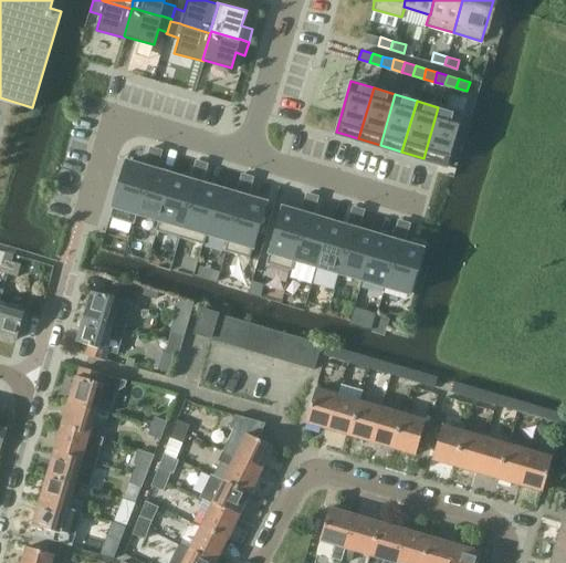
[(438,107),(423,158),(447,165),(461,114),(438,107)]
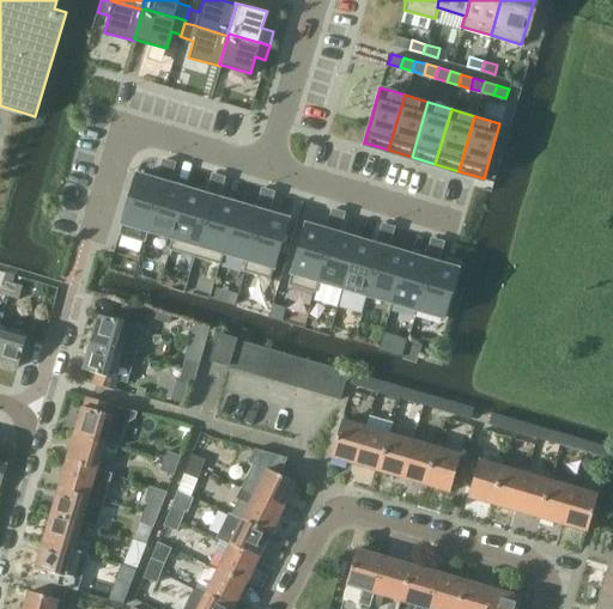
[(163,158),(159,168),(171,171),(174,162),(163,158)]
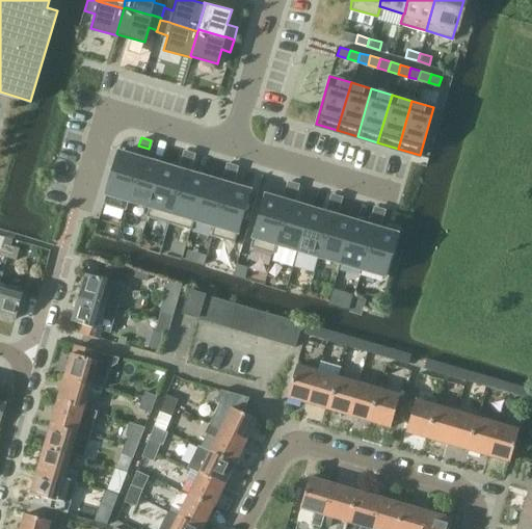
[(118,150),(105,192),(129,200),(141,156),(145,158),(149,149),(138,146),(136,155),(118,150)]
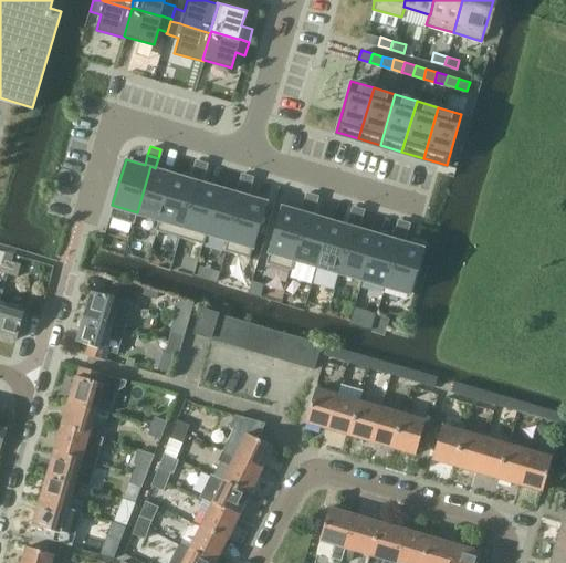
[(196,159),(194,168),(203,171),(207,163),(196,159)]
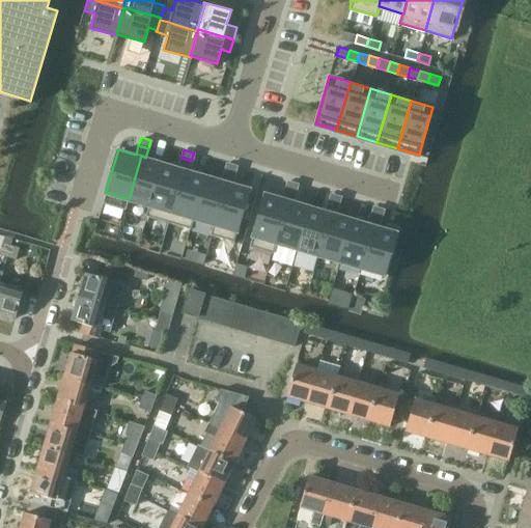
[(141,156),(129,199),(148,204),(149,205),(162,162),(145,158),(141,156)]
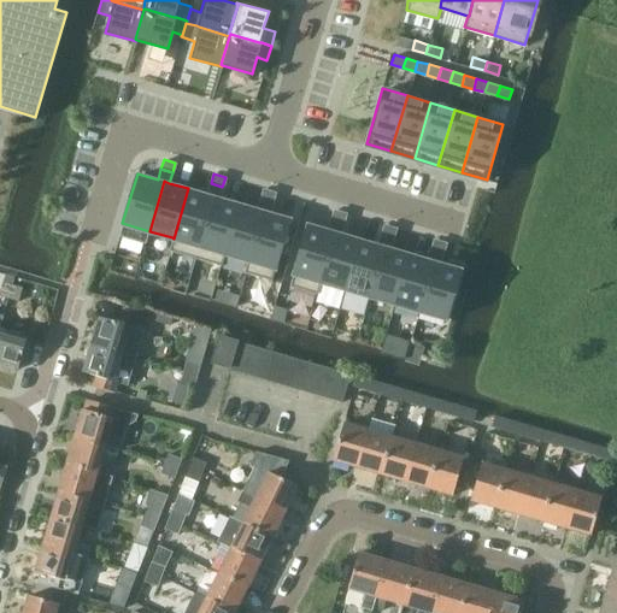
[(172,237),(169,249),(195,257),(213,195),(219,198),(222,187),(211,183),(207,194),(188,188),(174,239),(172,237)]
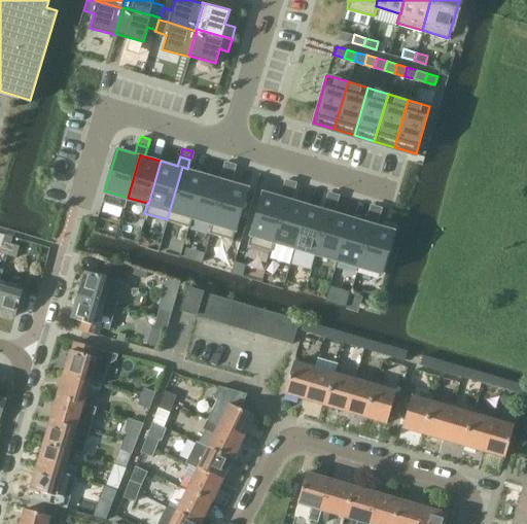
[(225,161),(222,170),(233,172),(235,164),(225,161)]
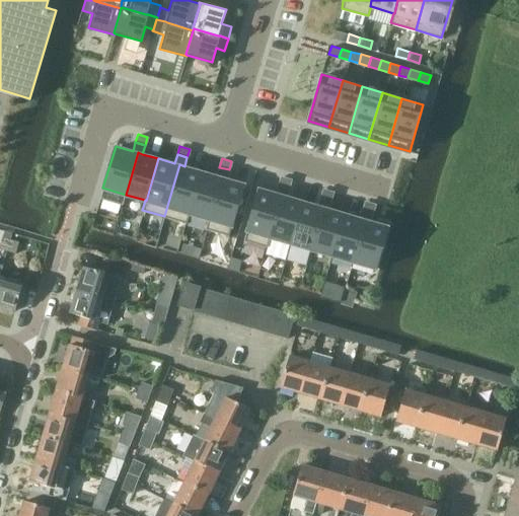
[(179,164),(164,216),(187,222),(189,213),(188,213),(201,171),(184,166),(179,164)]
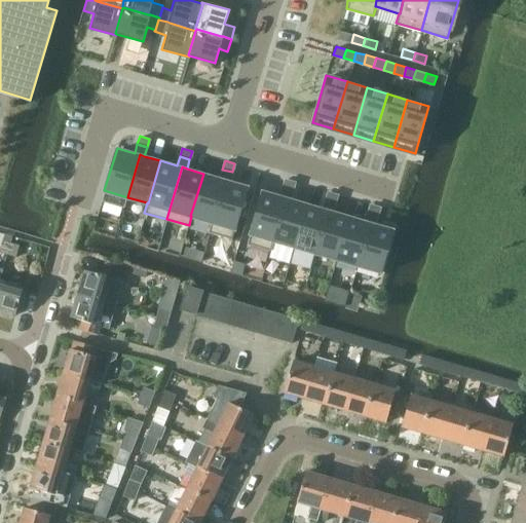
[(203,174),(190,216),(191,216),(211,222),(212,222),(224,180),(229,181),(232,172),(222,170),(219,178),(203,174)]
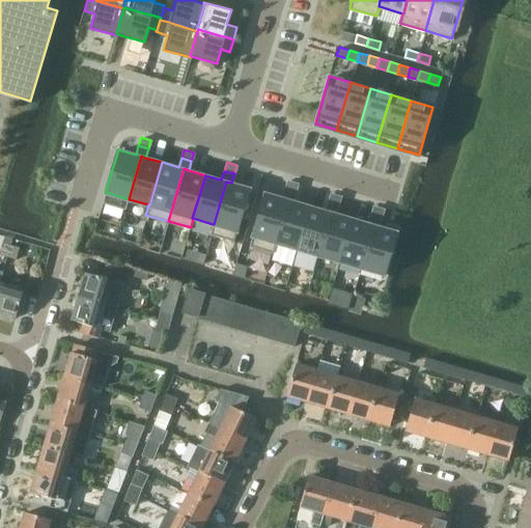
[(287,179),(285,189),(295,192),(298,183),(287,179)]
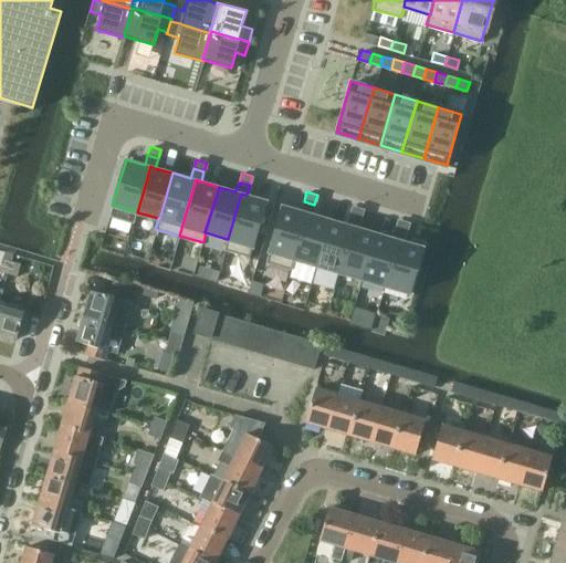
[(227,239),(223,249),(249,257),(265,200),(247,195),(241,194),(228,239),(227,239)]
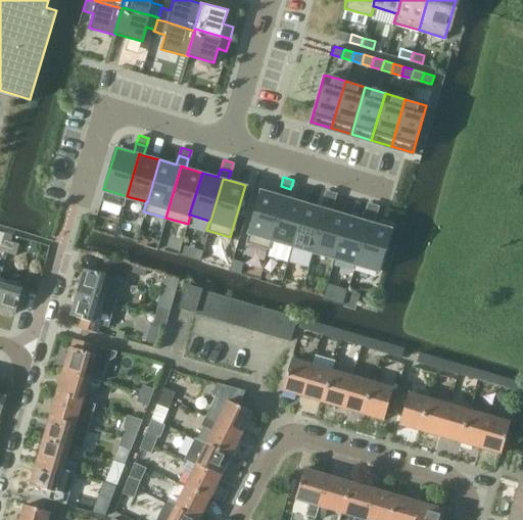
[(260,190),(248,232),(245,241),(269,248),(272,239),(271,238),(283,196),(288,198),(290,189),(281,186),(278,195),(260,190)]
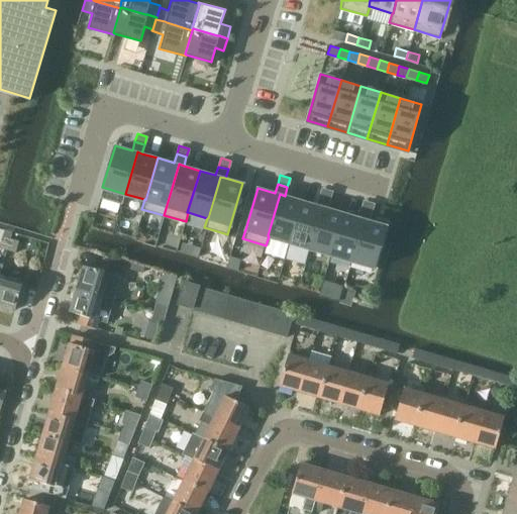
[(322,188),(319,196),(329,199),(331,191),(322,188)]
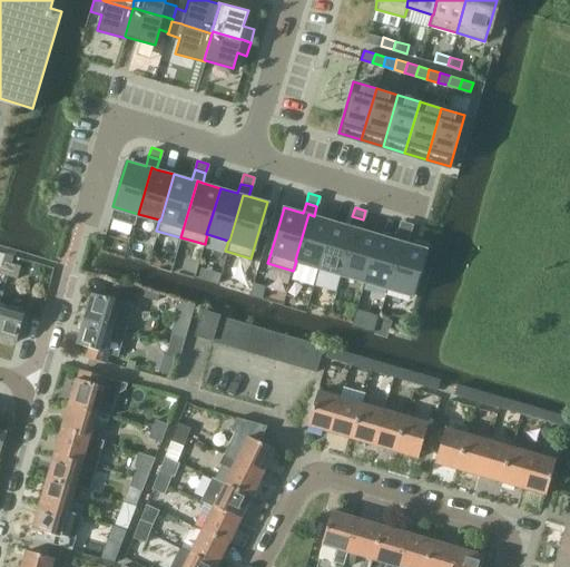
[(308,214),(295,260),(296,261),(318,267),(332,221),(314,216),(308,214)]
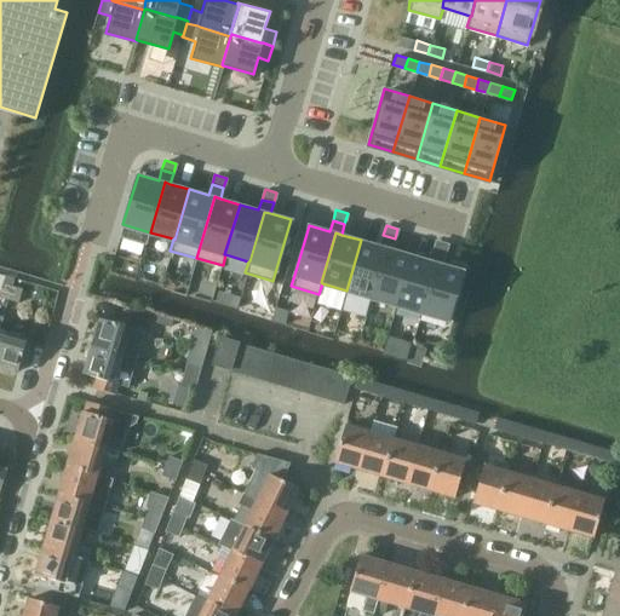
[(361,240),(346,291),(371,298),(385,247),(391,249),(395,239),(383,235),(380,246),(361,240)]
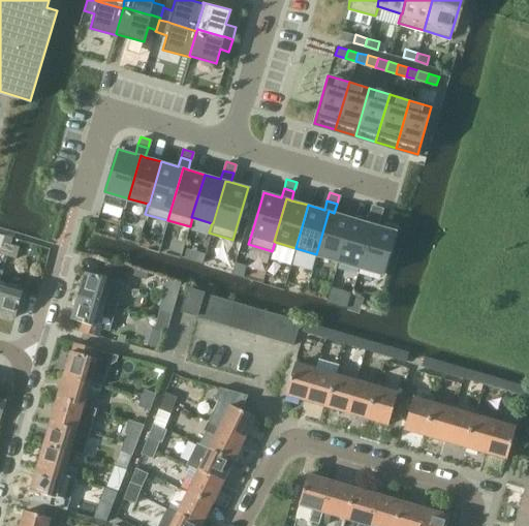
[(372,205),(370,214),(379,217),(382,208),(372,205)]
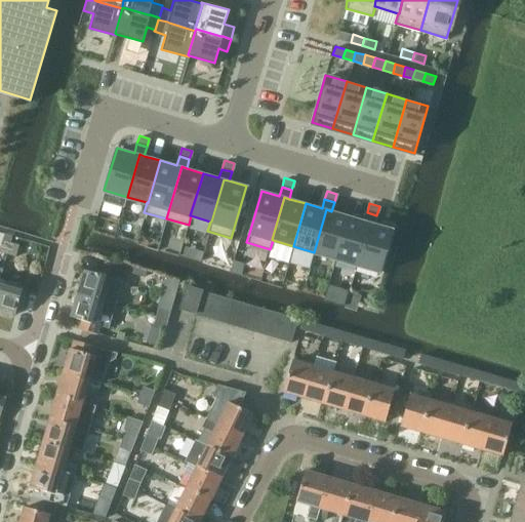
[(326,209),(314,252),(335,258),(348,215),(331,211),(326,209)]
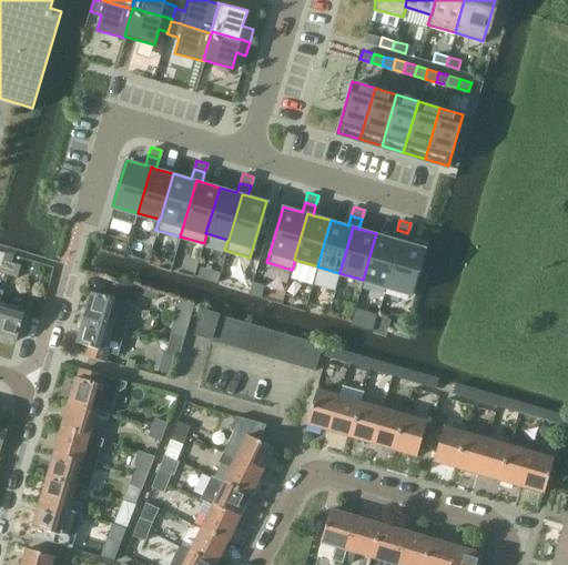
[(376,233),(363,280),(386,286),(399,241),(405,242),(407,233),(397,230),(394,239),(376,233)]
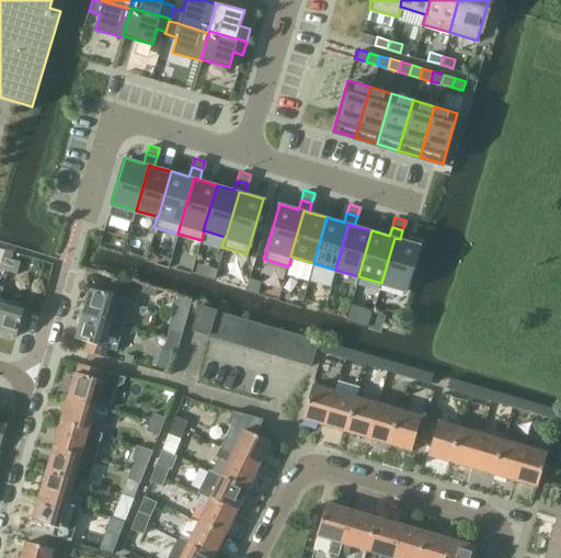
[(395,238),(381,283),(404,289),(419,245),(400,239),(395,238)]
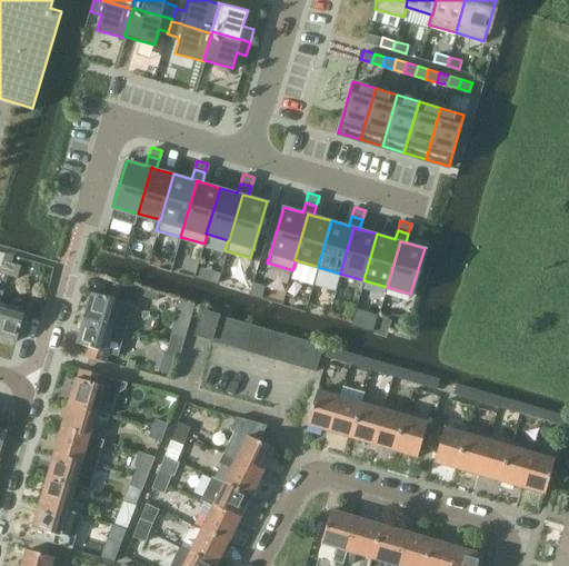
[(0,270),(8,274),(11,261),(2,259),(0,267),(0,270)]
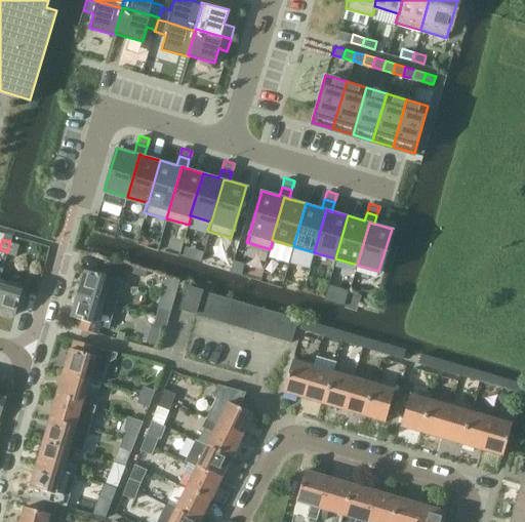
[(15,254),(18,244),(10,241),(7,252),(15,254)]
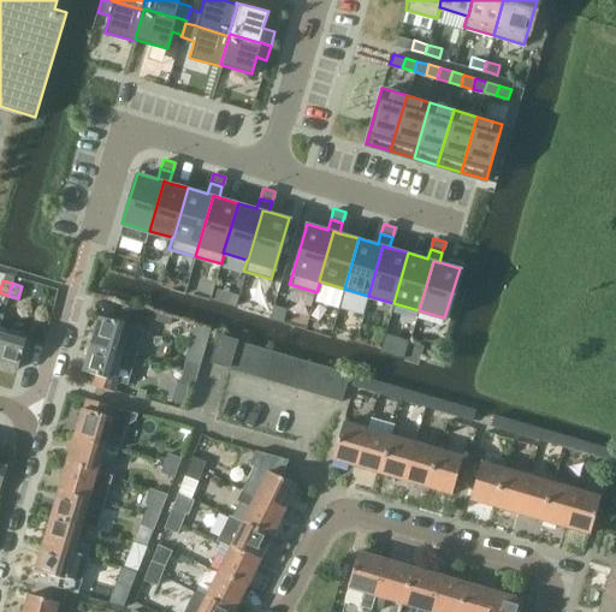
[(217,286),(213,298),(235,304),(238,292),(217,286)]
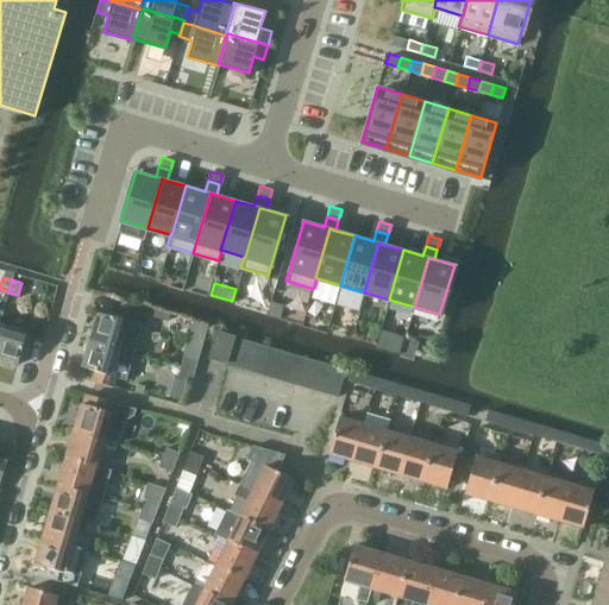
[(136,316),(143,313),(145,304),(132,300),(127,314),(136,316)]
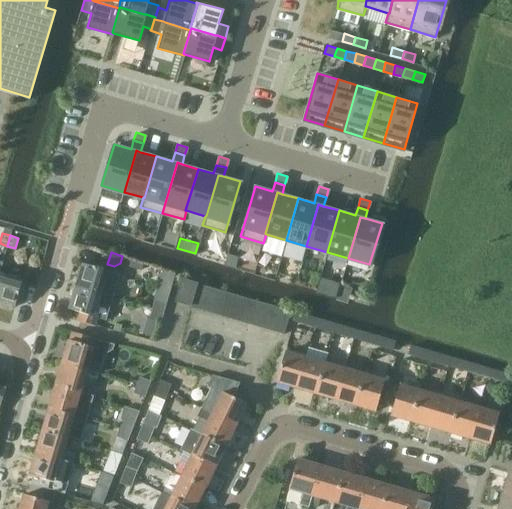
[(122,256),(120,263),(140,269),(142,262),(122,256)]
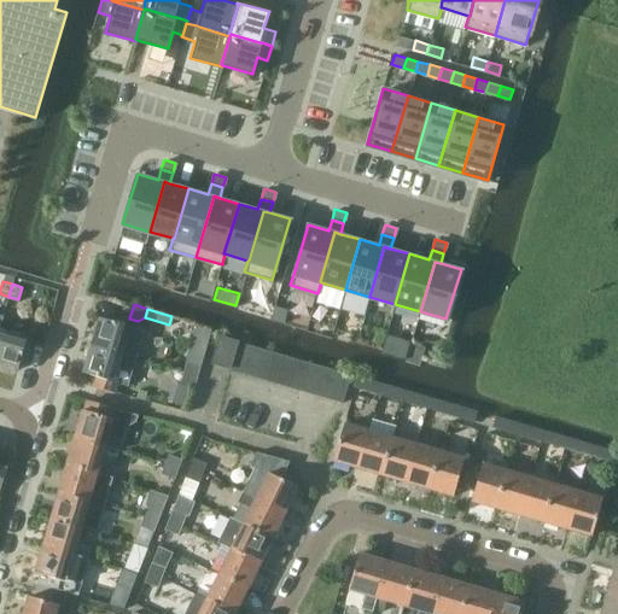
[(99,316),(91,344),(135,357),(139,345),(126,341),(130,326),(99,316)]
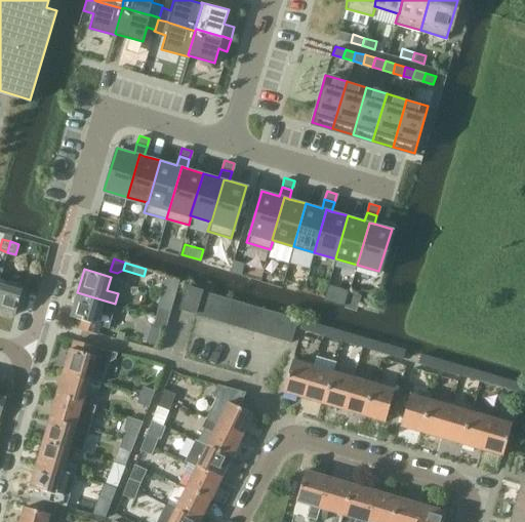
[(166,275),(156,307),(158,307),(170,311),(179,279),(166,275)]
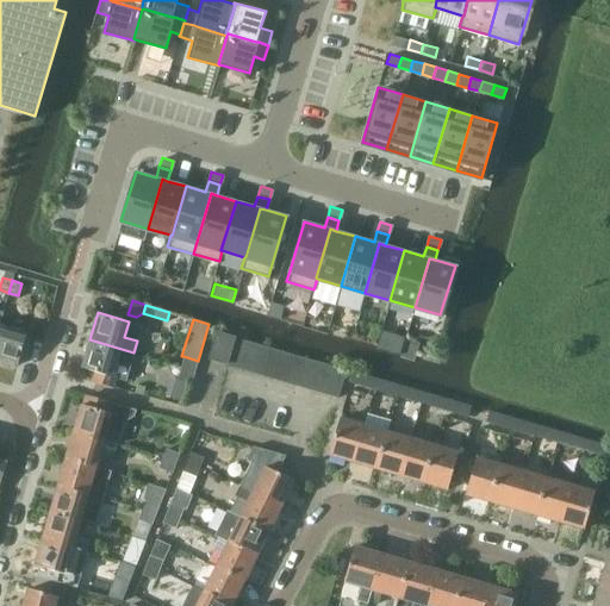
[(26,331),(0,323),(0,356),(18,362),(26,331)]
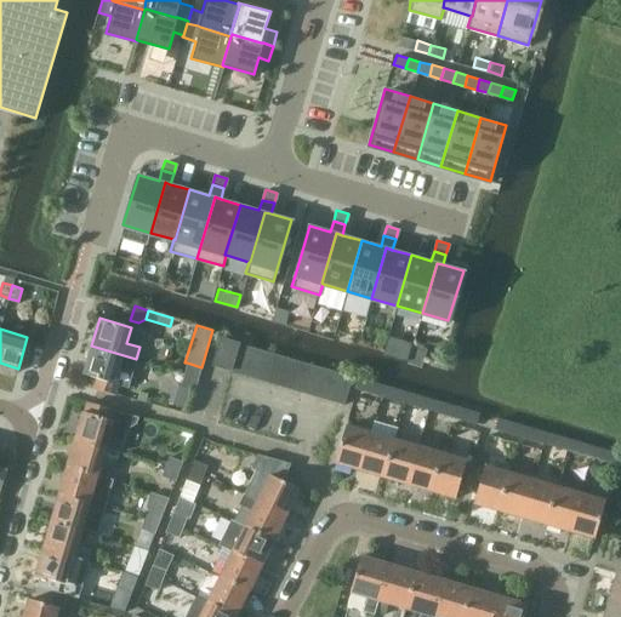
[(232,367),(239,342),(221,337),(214,363),(232,367)]
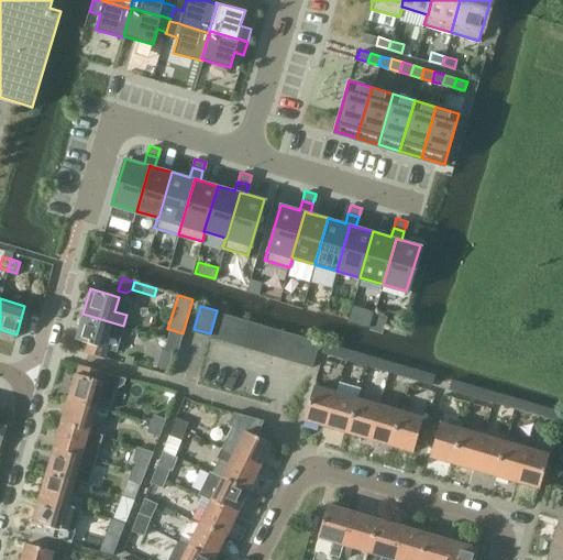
[(222,339),(230,315),(217,310),(210,333),(210,336),(222,339)]
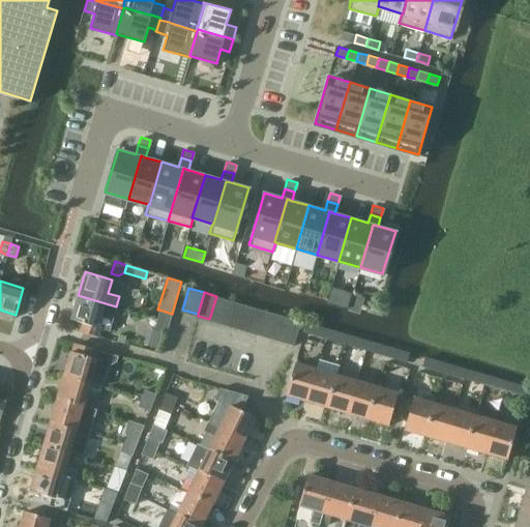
[(116,306),(78,295),(70,318),(81,321),(79,329),(98,335),(101,326),(98,325),(102,313),(114,316),(116,306)]
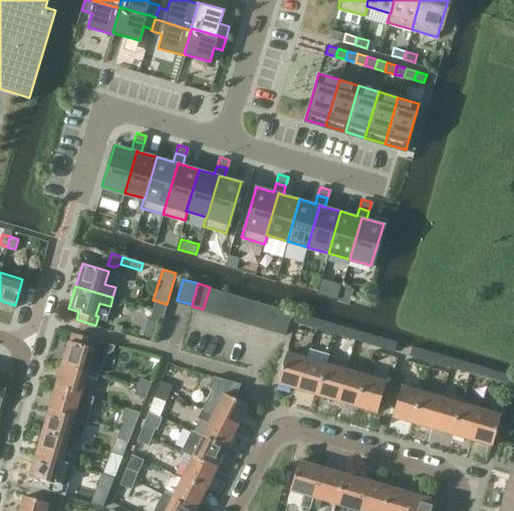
[(215,312),(221,290),(210,287),(203,309),(215,312)]
